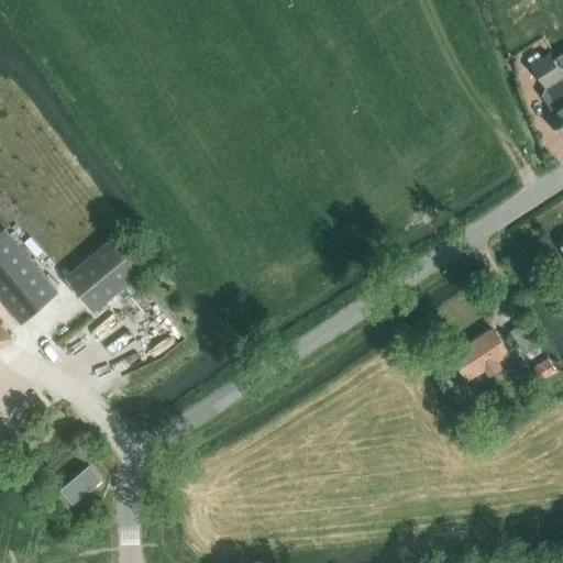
[(548,86),(562,76),(562,74),(550,54),(533,65),(548,86)]
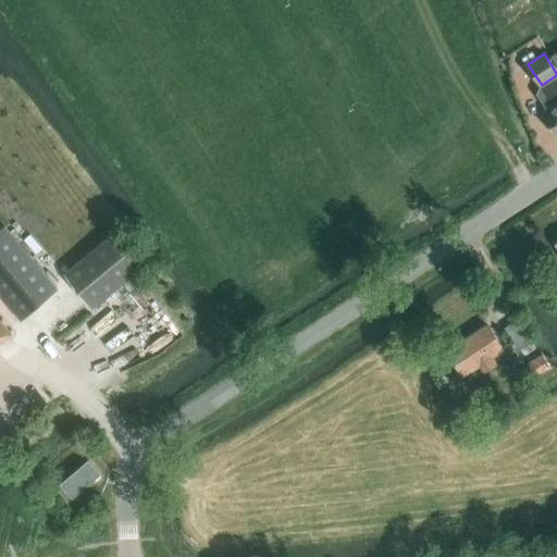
[(543,115),(556,137),(556,75),(542,85),(537,94),(549,111),(543,115)]
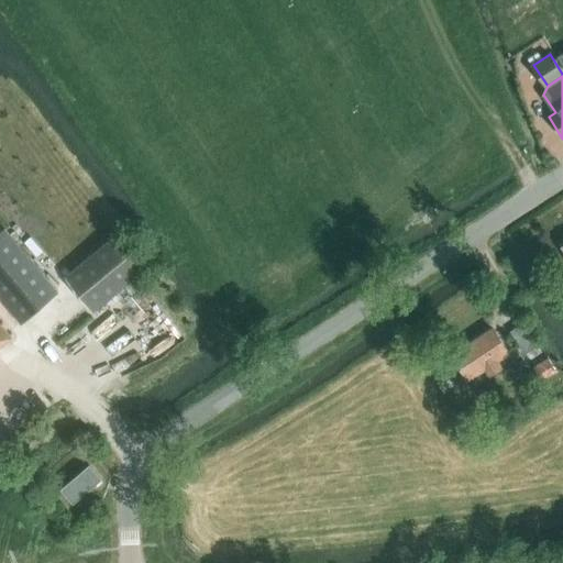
[(4,229),(0,232),(0,298),(22,324),(59,294),(6,229),(4,229)]
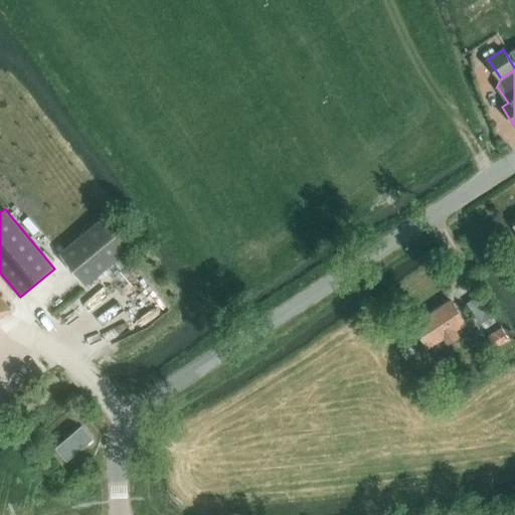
[(86,286),(136,244),(110,212),(59,253),(86,286)]
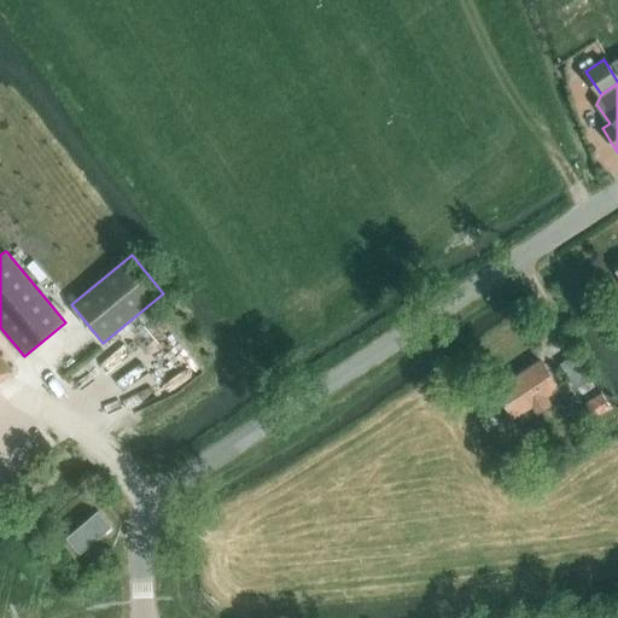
[(576,388),(592,377),(576,353),(560,363),(576,388)]
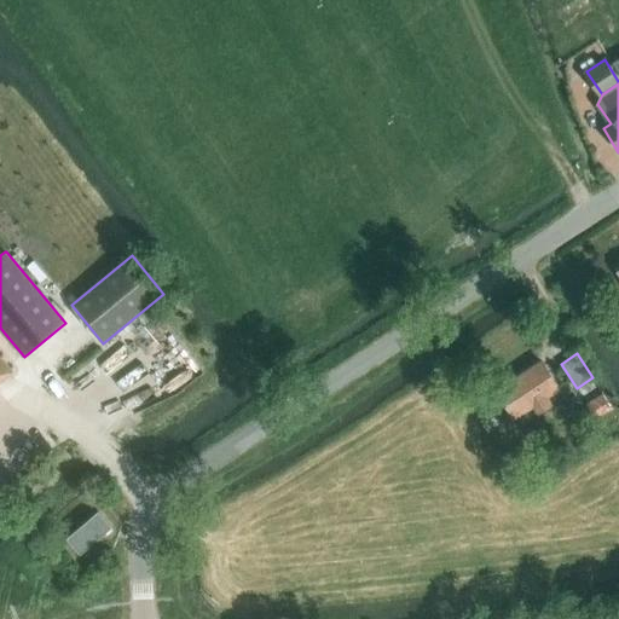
[(0,381),(12,371),(0,356),(0,381)]
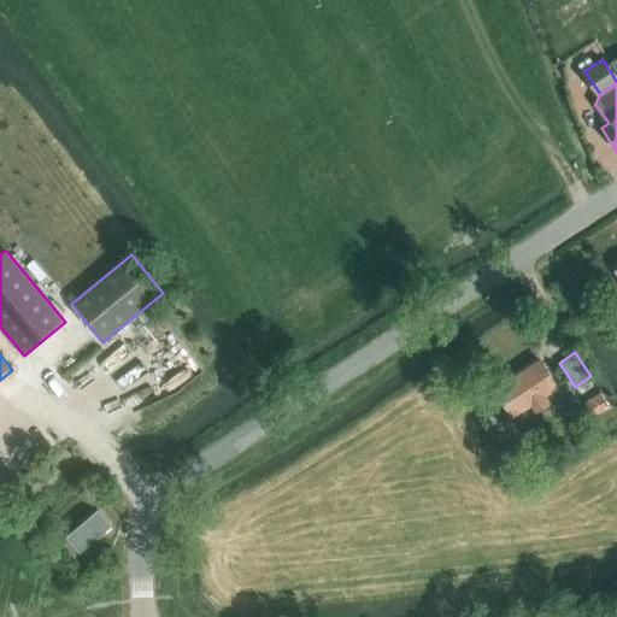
[(538,412),(551,403),(545,394),(557,386),(540,359),(495,389),(513,416),(532,404),(538,412)]
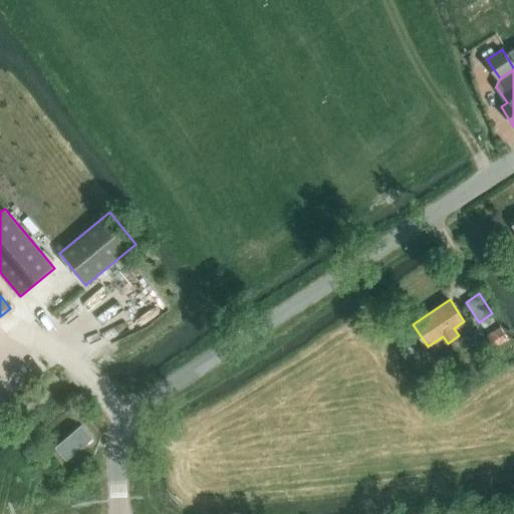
[(509,338),(501,325),(487,334),(495,347),(509,338)]
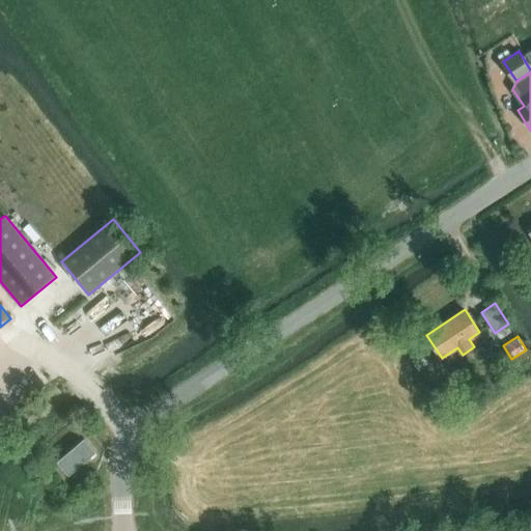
[(70,475),(95,452),(84,439),(58,462),(70,475)]
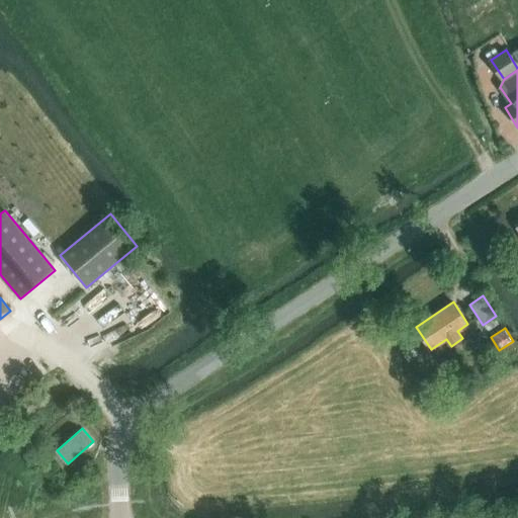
All buildings are outlined.
